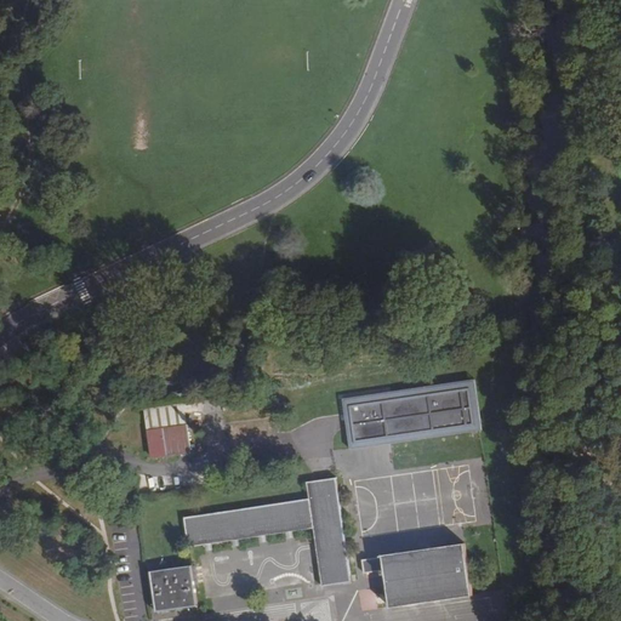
[(474,380),(342,399),(349,449),(482,429),(474,380)]
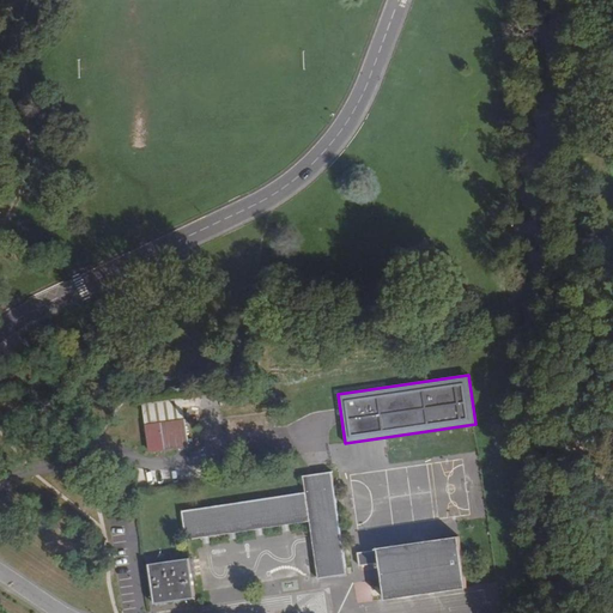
[(184,417),(182,399),(141,404),(149,451),(188,445),(184,417)]
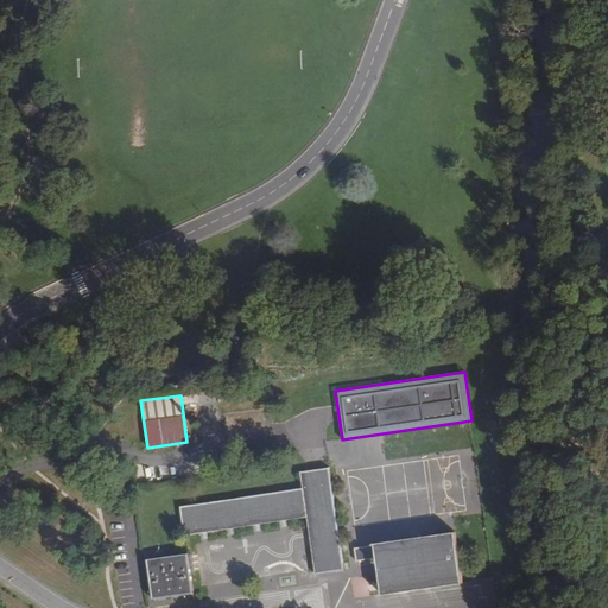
[(301,473),(304,488),(181,507),(184,536),(308,517),(316,575),(344,570),(329,469),(301,473)]
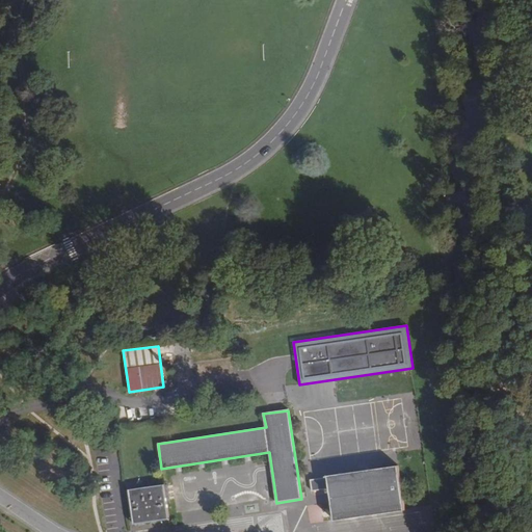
[(404,510),(398,468),(311,480),(312,491),(329,489),(335,520),(404,510)]
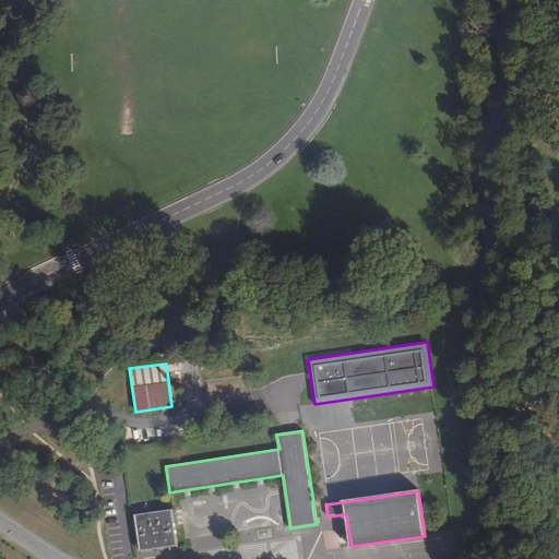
[(178,546),(173,510),(134,515),(140,551),(178,546)]
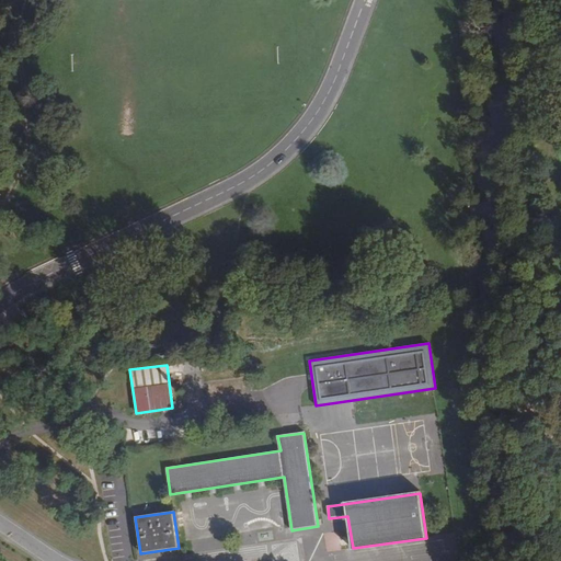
All buildings are outlined.
